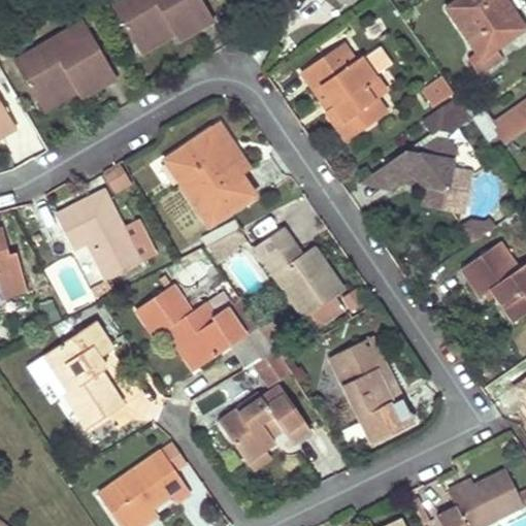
[(179,39),(196,29),(214,20),(201,0),(118,0),(114,2),(135,40),(169,21),(175,31),(179,39)]
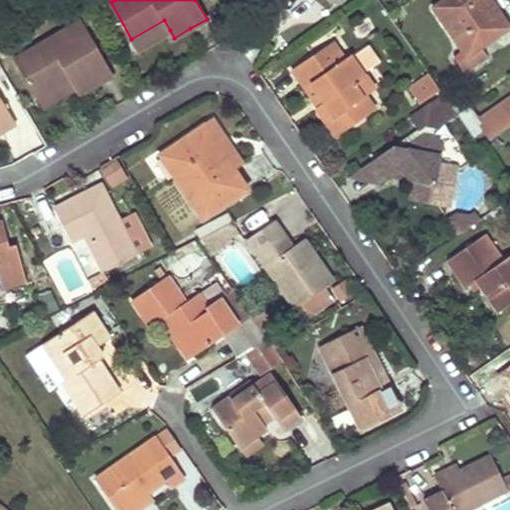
[(469,52),(464,56),(460,59),(467,69),(488,55),(481,43),(509,24),(493,0),(441,0),(437,3),(469,52)]
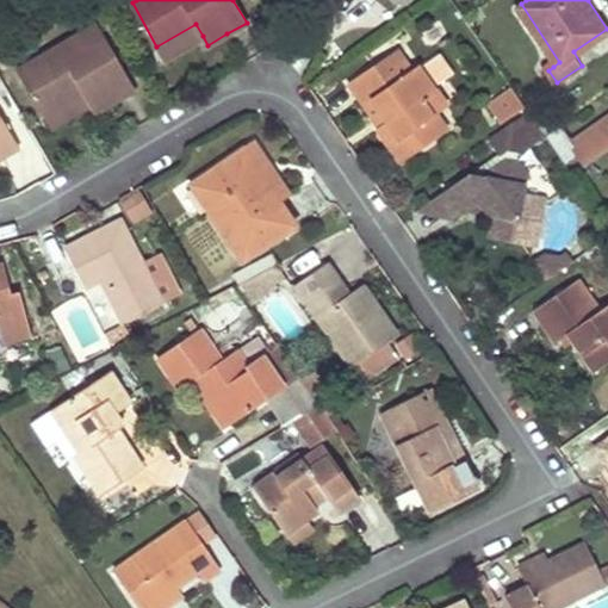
[(93,112),(113,100),(135,88),(98,24),(16,70),(41,115),(81,92),(87,103),(93,112)]
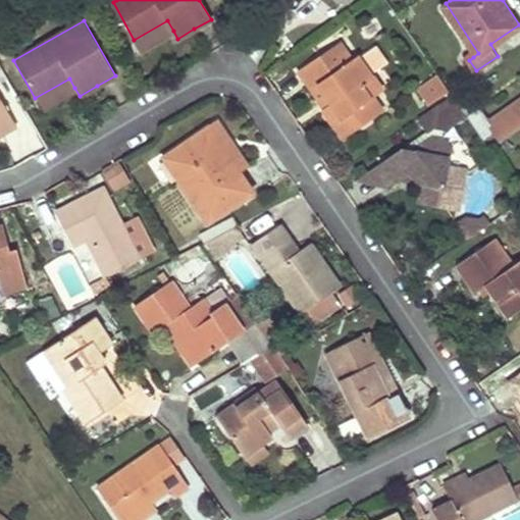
[(140,50),(173,31),(167,20),(134,40),(140,50)]
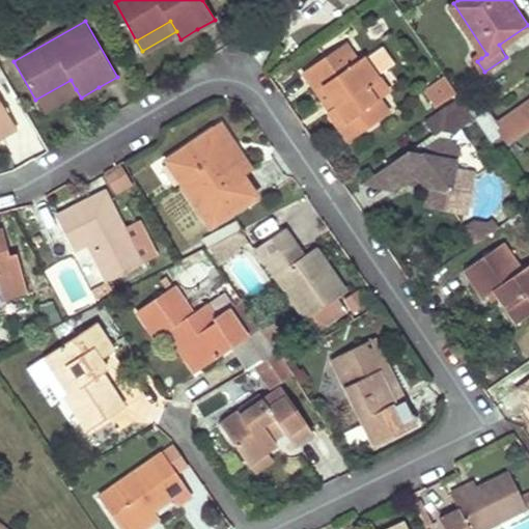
[(350,140),(369,127),(394,111),(384,95),(393,90),(382,73),(395,64),(383,46),(362,58),(351,40),(306,70),(319,90),(326,87),(338,107),(332,110),(331,111),(350,140)]
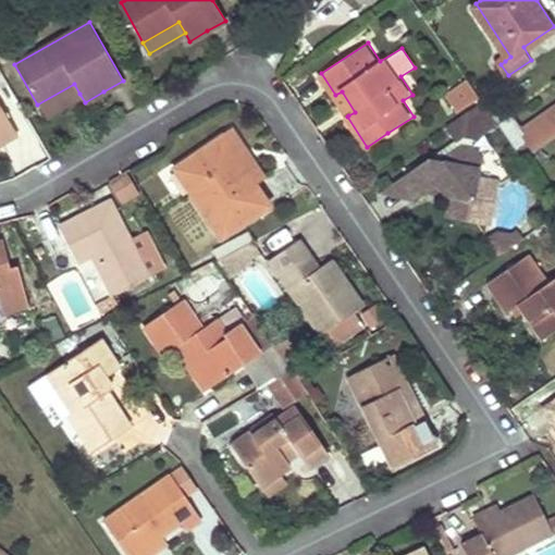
[(458,109),(480,94),(469,78),(447,94),(458,109)]
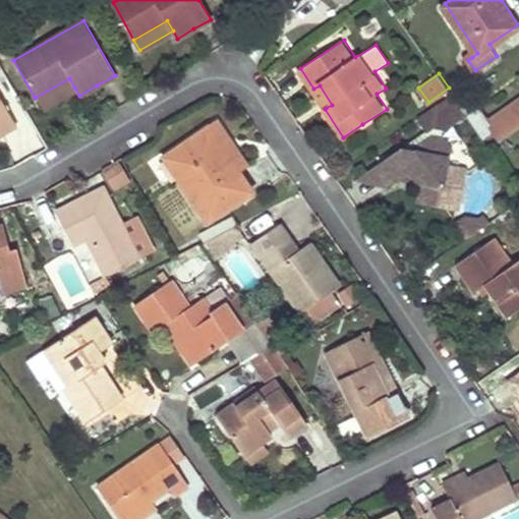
[(40,107),(74,88),(69,78),(35,98),(40,107)]
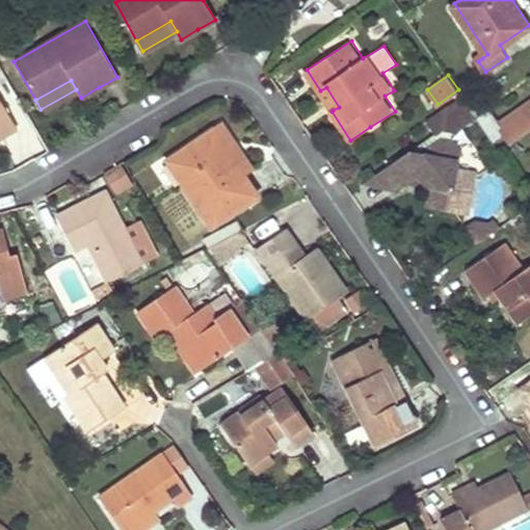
[(320,90),(333,110),(339,107),(326,87),(320,90)]
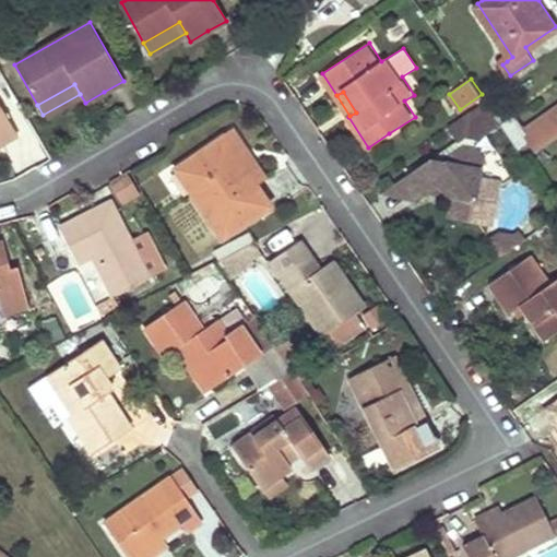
[(478,138),(501,122),(499,120),(485,99),(450,125),(461,140),(466,135),(478,138)]
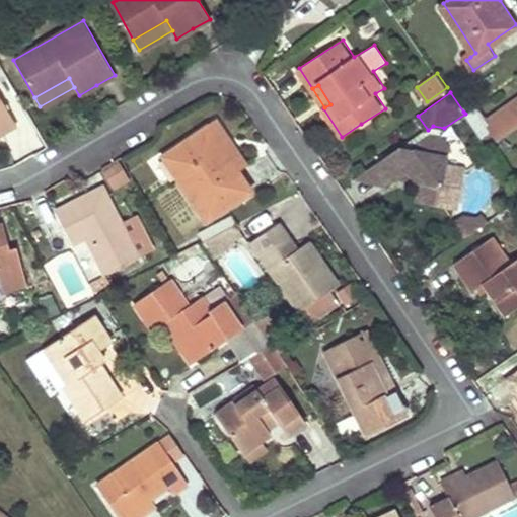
[(0,136),(1,136),(16,127),(0,96),(0,136)]
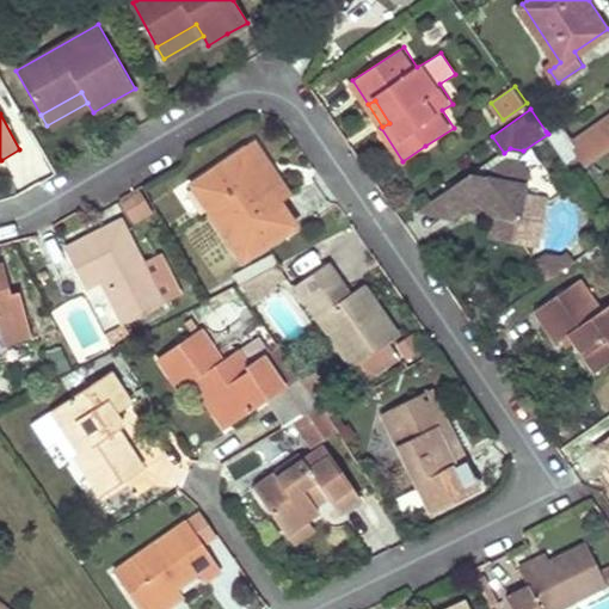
[(289,191),(257,142),(247,148),(280,198),(289,191)]
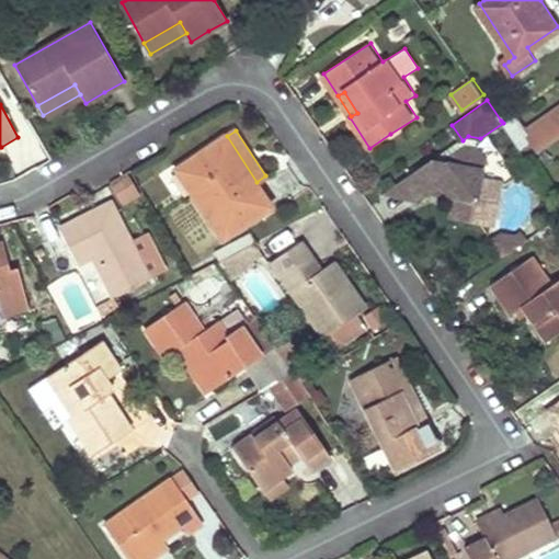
[(226,239),(273,207),(257,182),(227,136),(179,168),(226,239)]
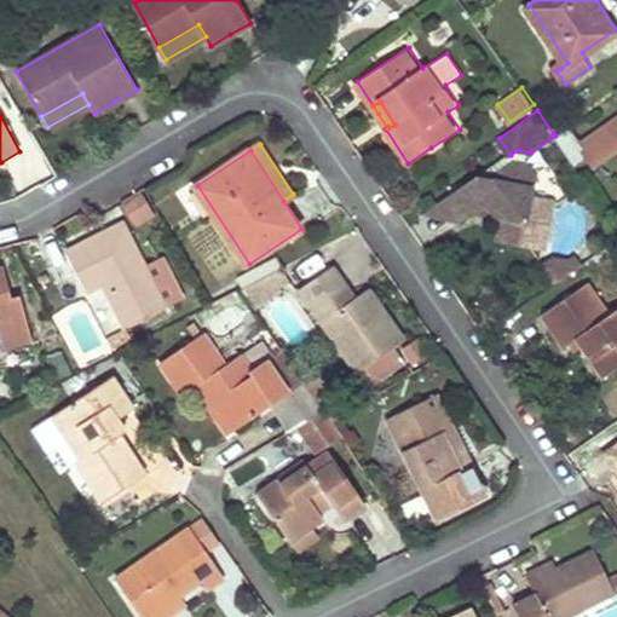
[(535,241),(541,236),(547,232),(553,199),(534,195),(535,185),(530,178),(536,174),(528,160),(515,160),(489,178),(478,176),(448,197),(460,217),(474,207),(485,199),(500,202),(499,213),(503,214),(502,224),(511,236),(535,241)]
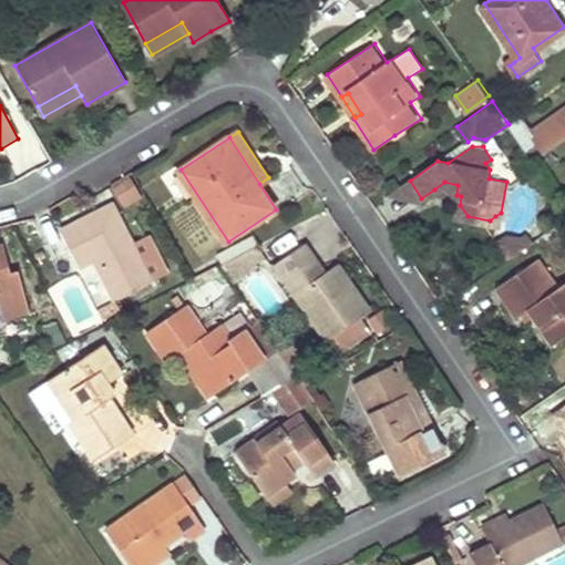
[(133,175),(116,185),(129,205),(145,196),(133,175)]
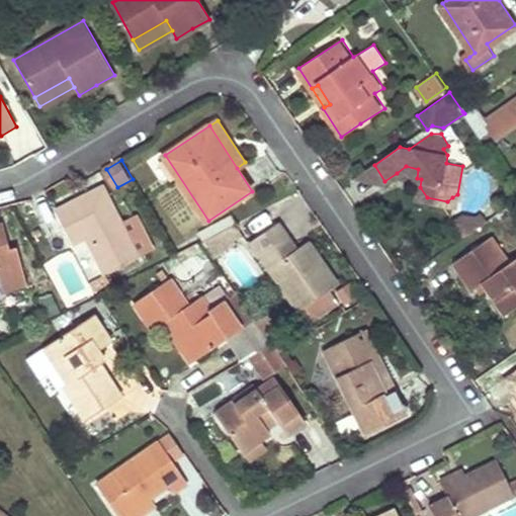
[(374,165),(359,176),(369,178),(384,181),(374,165)]
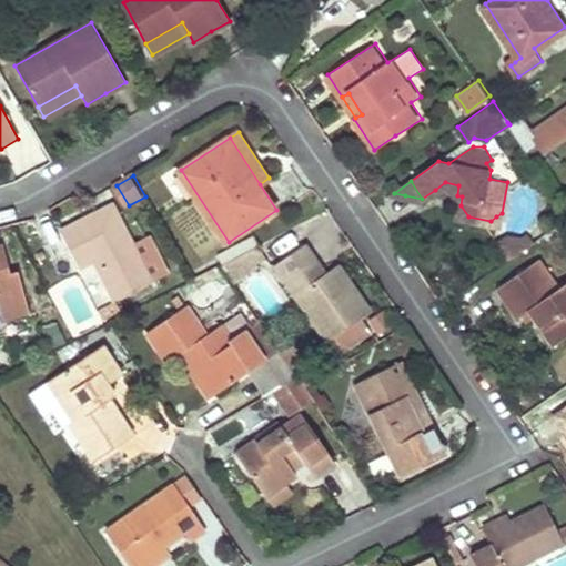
[(445,182),(435,190),(457,195),(458,185),(445,182)]
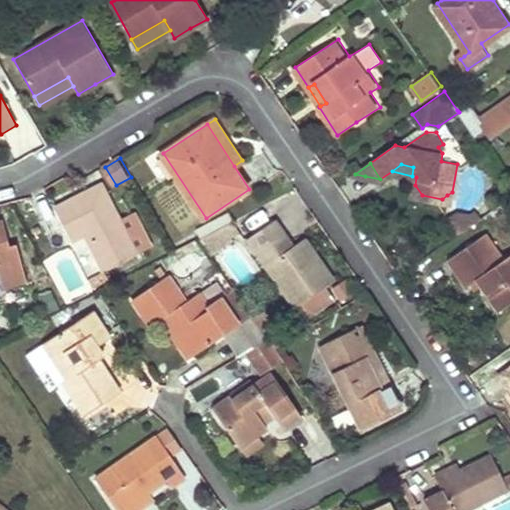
[(86,231),(95,250),(105,268),(136,252),(100,183),(55,207),(72,238),(86,231)]
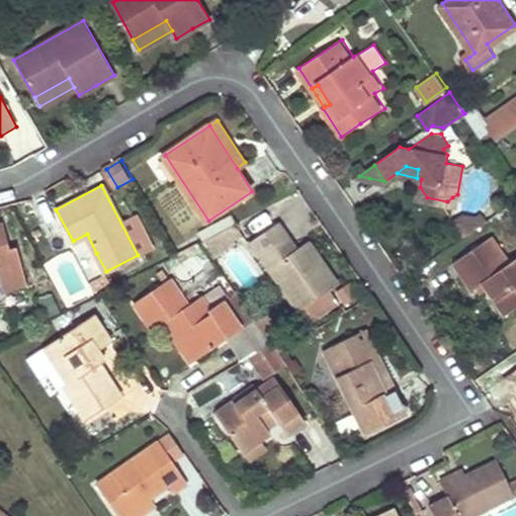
[(455,222),(465,234),(487,219),(483,213),(478,217),(467,215),(455,222)]
